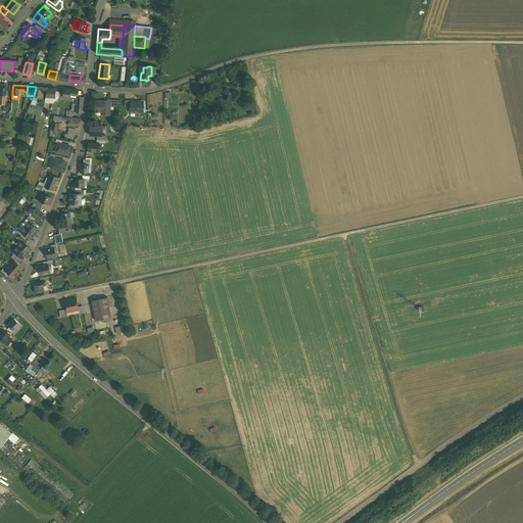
[(48,88),(36,87),(34,96),(34,98),(33,99),(37,100),(38,97),(41,98),(42,92),(47,93),(48,88)]
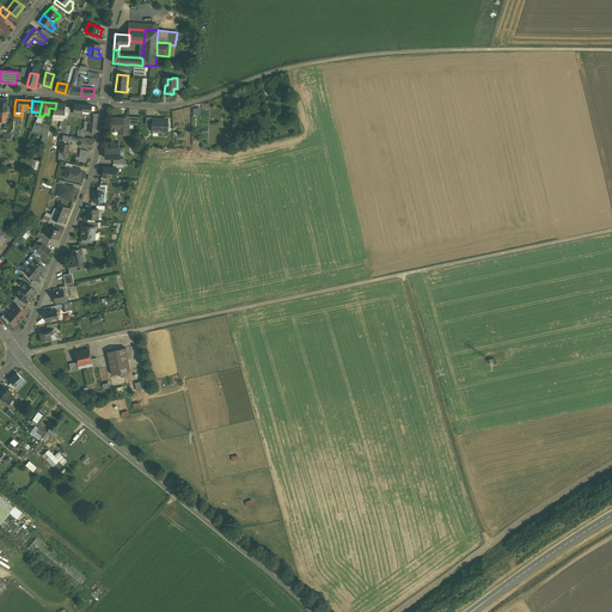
[(66,104),(56,103),(55,109),(54,114),(61,114),(65,114),(66,104)]
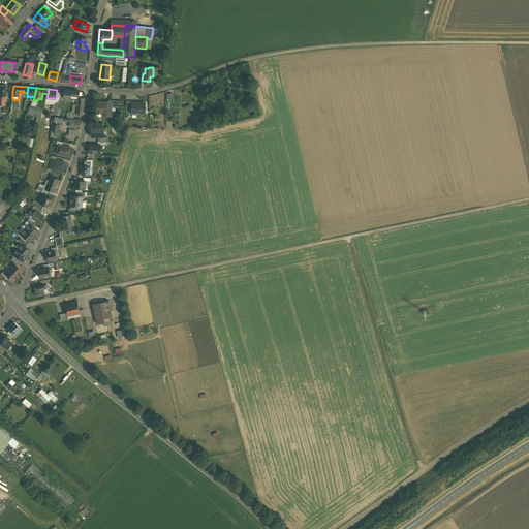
[(72,91),(64,90),(64,97),(67,97),(70,98),(71,98),(71,96),(72,91)]
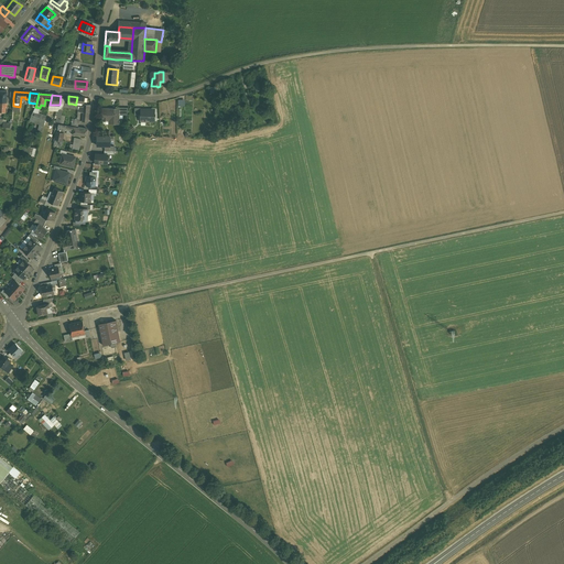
[(84,107),(82,107),(77,106),(76,109),(78,109),(78,112),(84,112),(83,121),(88,122),(90,105),(85,105),(84,107)]
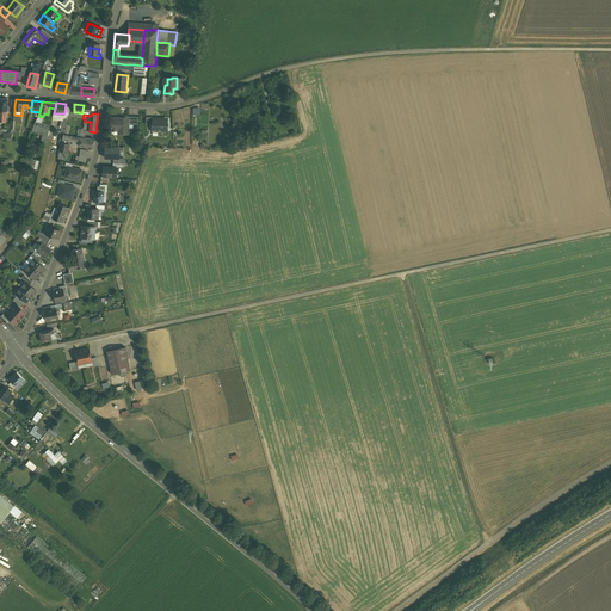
[(123,118),(112,118),(111,130),(118,130),(118,134),(129,134),(129,124),(129,119),(123,119),(123,118)]
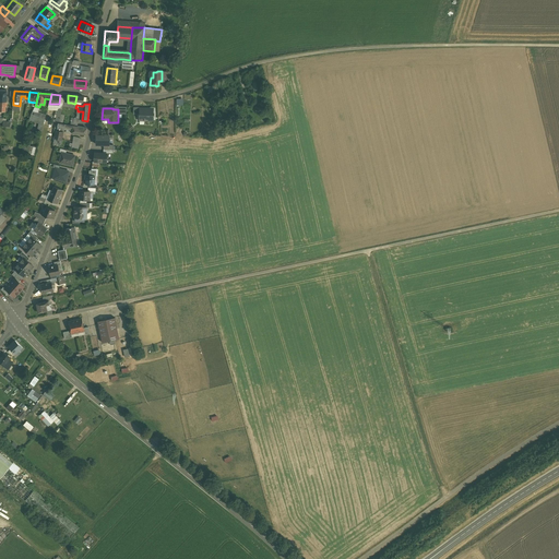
[(140,108),(140,114),(140,120),(153,120),(153,110),(147,109),(147,108),(140,108)]
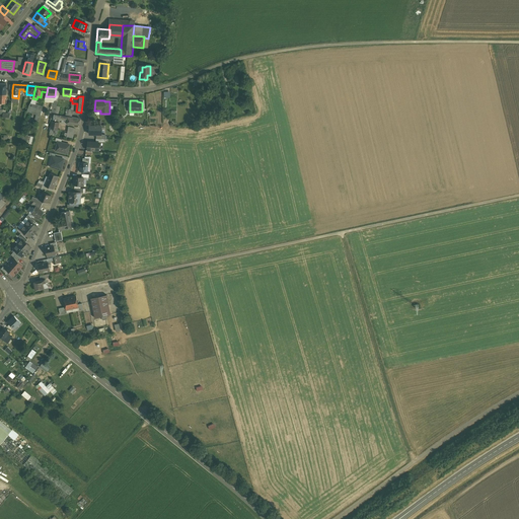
[(43,107),(30,102),(27,109),(27,112),(34,114),(36,108),(40,109),(42,110),(43,107)]
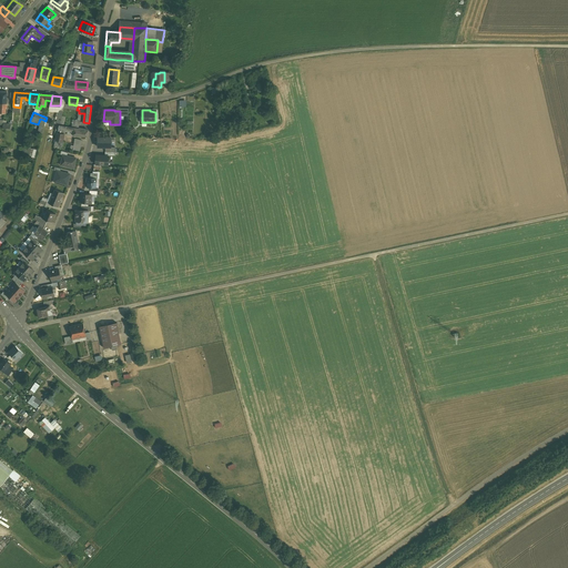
[(88,130),(80,129),(79,135),(82,137),(82,138),(85,139),(87,137),(88,138),(88,130)]
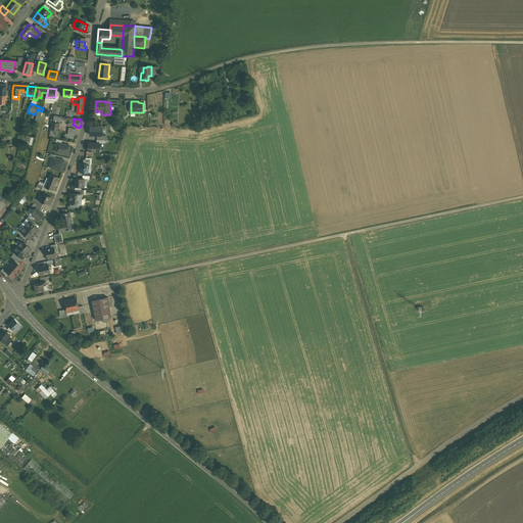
[(102,128),(90,128),(90,137),(97,137),(102,137),(102,136),(102,128)]
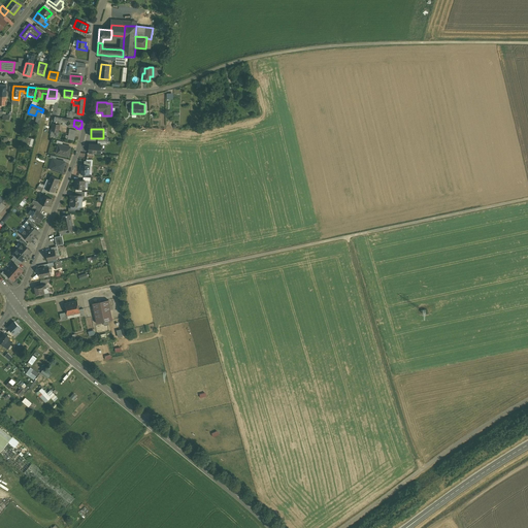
[(62,145),(59,144),(57,154),(68,157),(71,147),(62,145)]
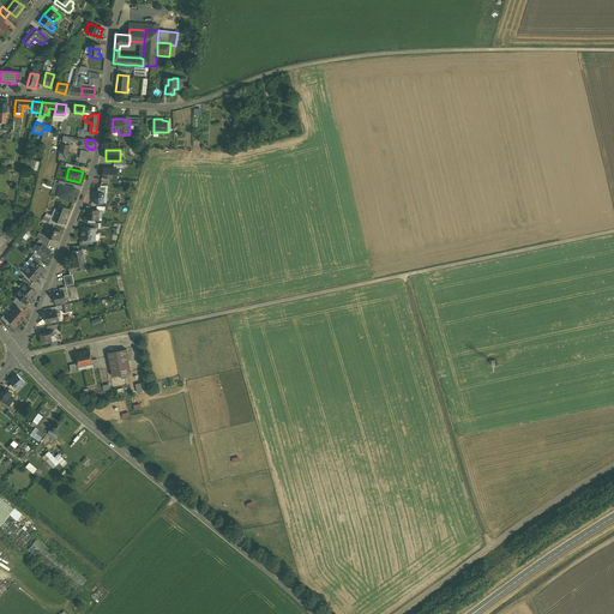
[(118,169),(104,168),(103,178),(118,179),(118,169)]
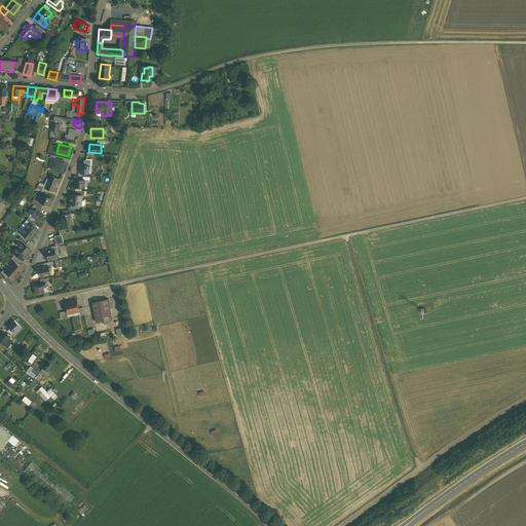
[(50,168),(63,171),(65,161),(55,159),(52,159),(50,168)]
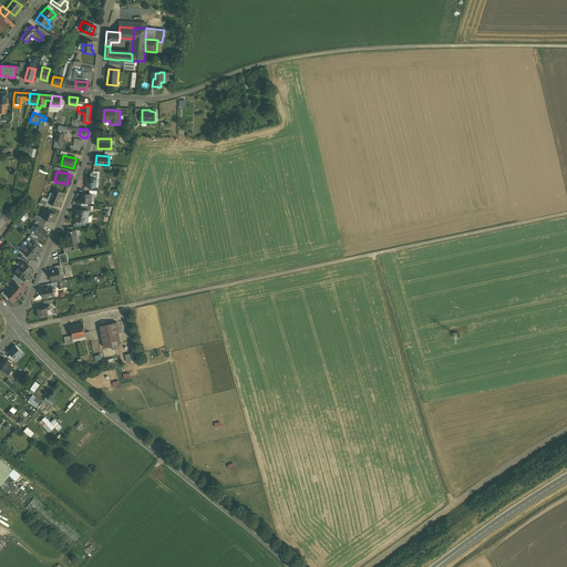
[(53,194),(49,203),(58,207),(60,202),(59,202),(62,194),(54,191),(53,194)]
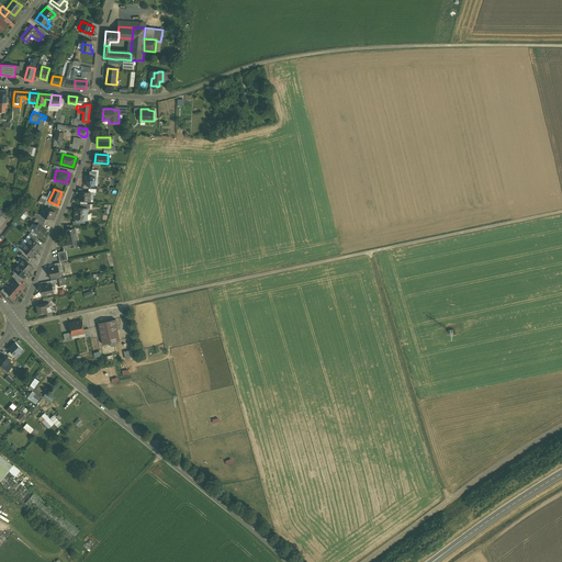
[(88,192),(80,191),(79,200),(83,200),(83,201),(90,201),(90,192),(88,192)]
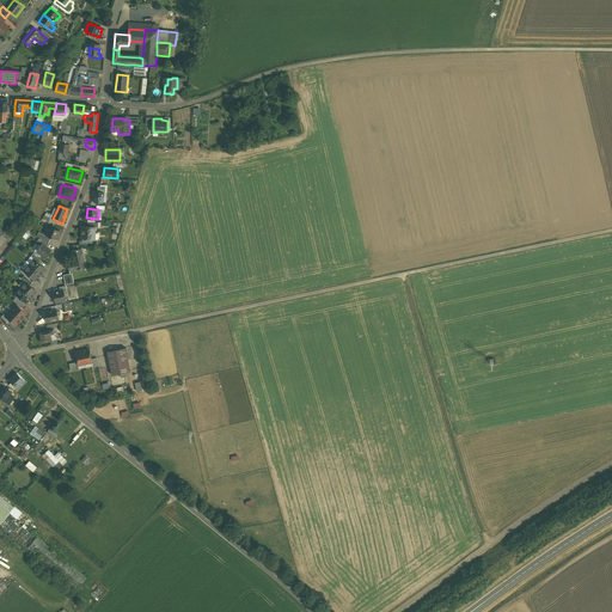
[(87,226),(83,226),(83,227),(81,238),(95,239),(95,227),(87,226)]
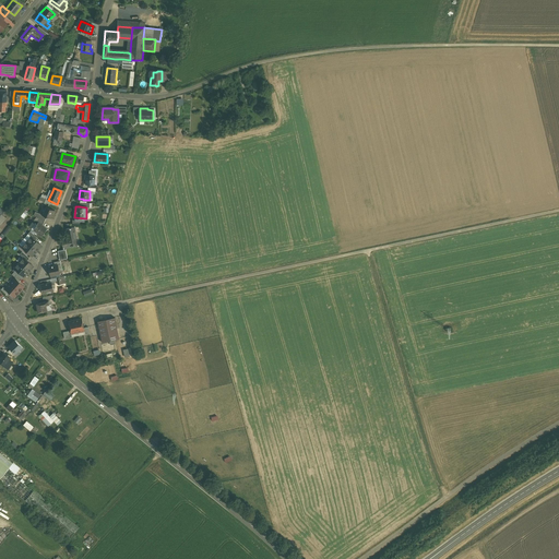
[(44,215),(46,216),(51,218),(55,211),(47,207),(44,215)]
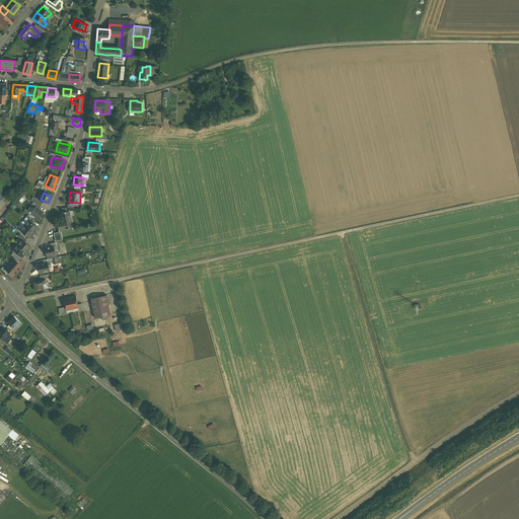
[(19,207),(21,205),(25,200),(22,197),(20,196),(15,203),(16,205),(16,204),(19,207)]
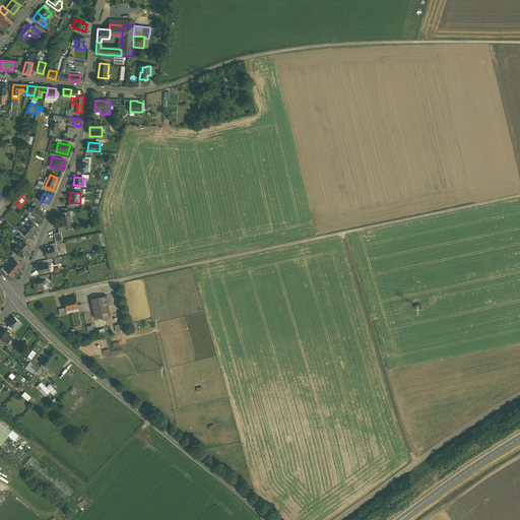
[(41,200),(33,197),(31,200),(34,202),(34,201),(37,203),(41,206),(43,201),(41,200)]
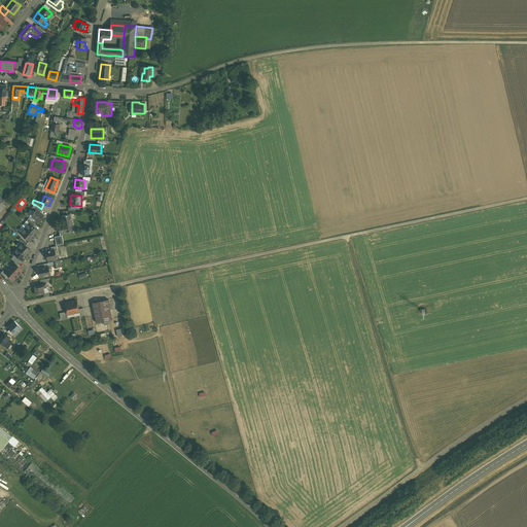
[(36,210),(34,212),(33,211),(30,215),(32,217),(36,219),(35,220),(39,222),(39,221),(40,222),(44,215),(42,214),(42,213),(40,212),(36,210)]
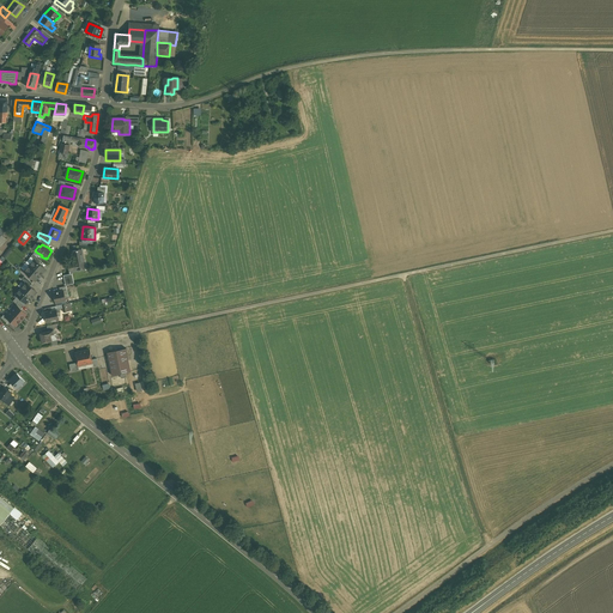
[(77,250),(72,252),(74,262),(68,263),(70,271),(84,268),(83,261),(84,261),(82,249),(77,250)]
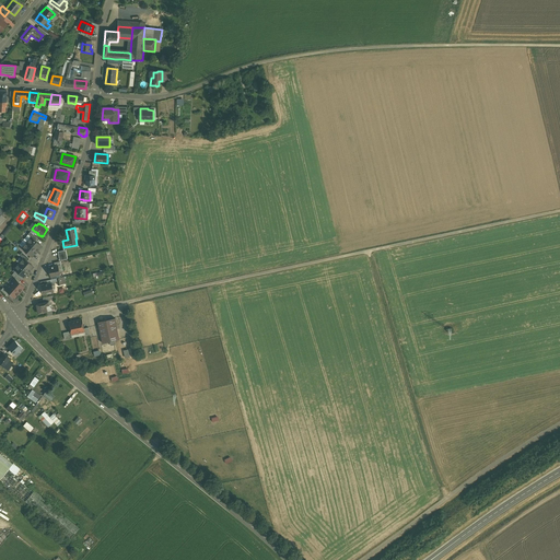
[(37,238),(31,232),(28,234),(32,237),(36,241),(37,238)]
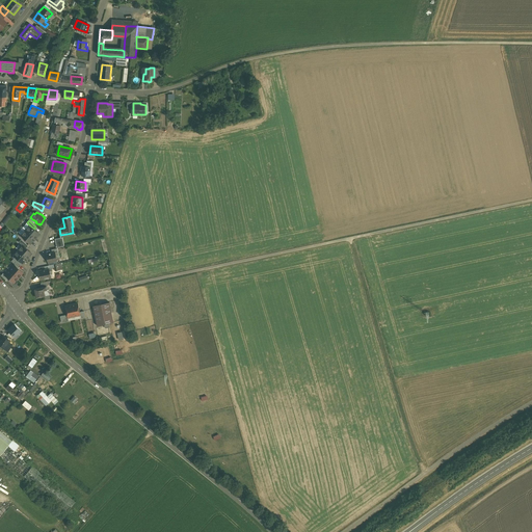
[(34,229),(30,225),(26,231),(35,239),(37,237),(37,236),(40,234),(34,229)]
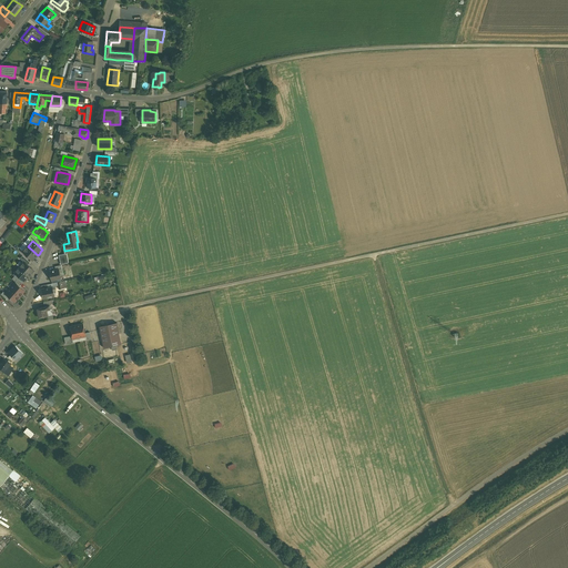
[(28,246),(22,252),(32,260),(36,257),(38,255),(28,246)]
